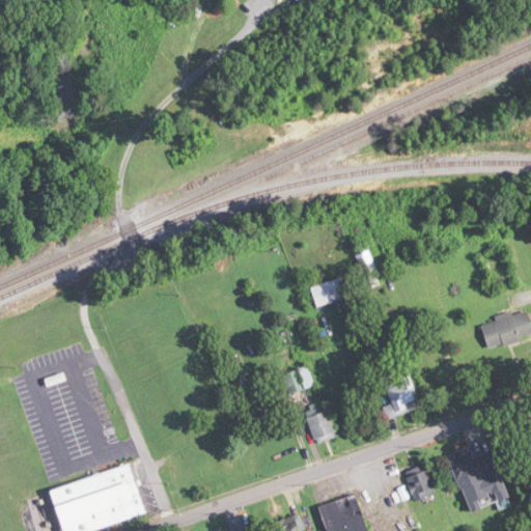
[(357,256),(372,288),(385,282),(369,250),(357,256)]
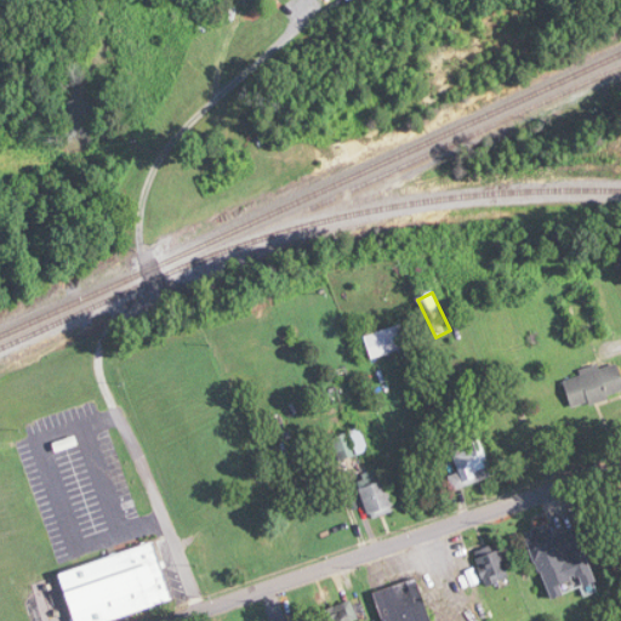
[(620,402),(620,365),(581,365),(581,377),(568,377),(568,402),(620,402)]
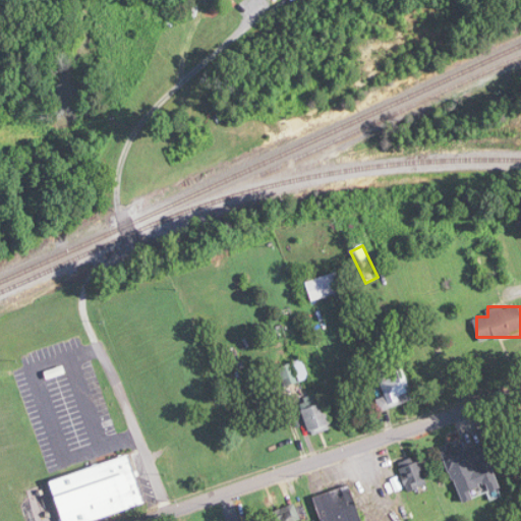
[(311,378),(303,358),(280,368),(287,387),(311,378)]
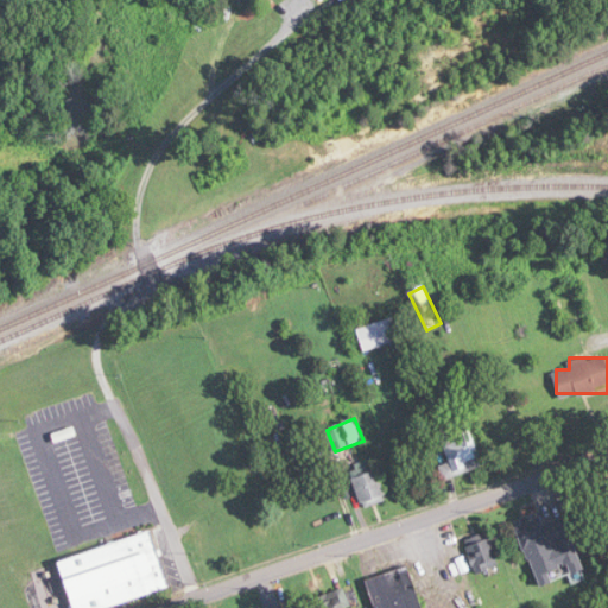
[(441,430),(445,449),(437,451),(445,479),(483,468),(470,422),(441,430)]
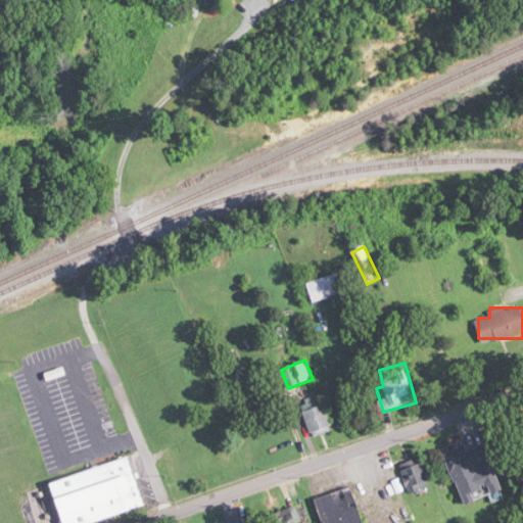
[(315,437),(335,429),(322,395),(301,403),(315,437)]
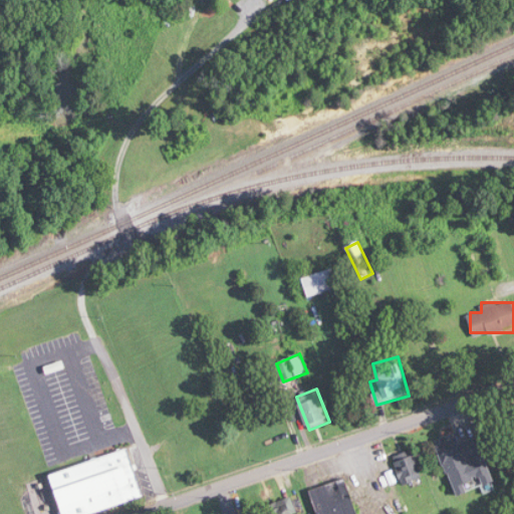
[(454,495),(482,486),(484,491),(494,488),(479,443),(460,450),(455,434),(436,441),(454,495)]
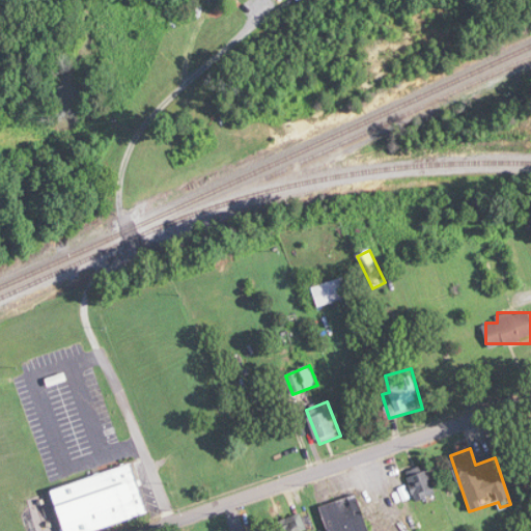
[(135,465),(52,487),(63,530),(95,530),(149,516),(135,465)]
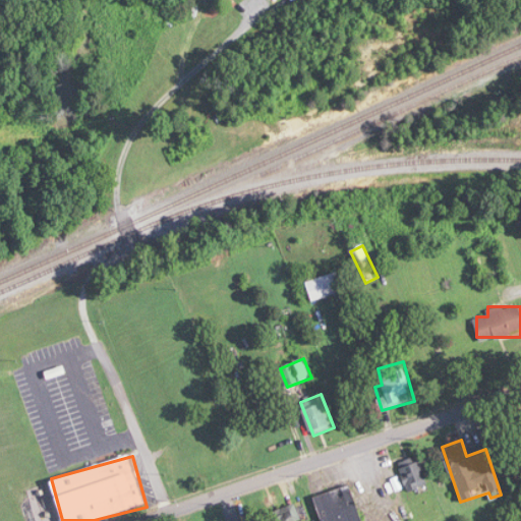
[(316,496),(324,520),(364,520),(353,484),(316,496)]
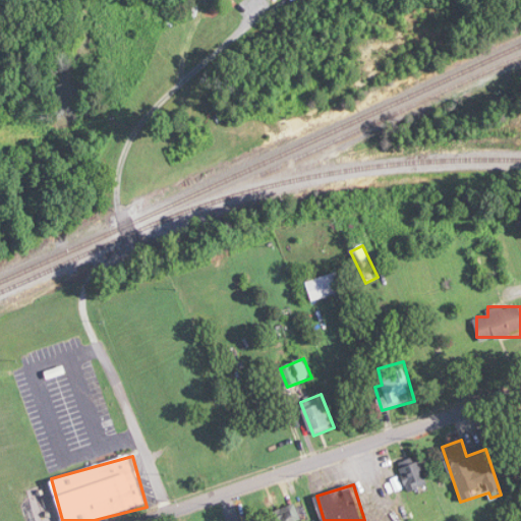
[(297,520),(301,519),(297,504),(274,511),(276,520),(297,520)]
